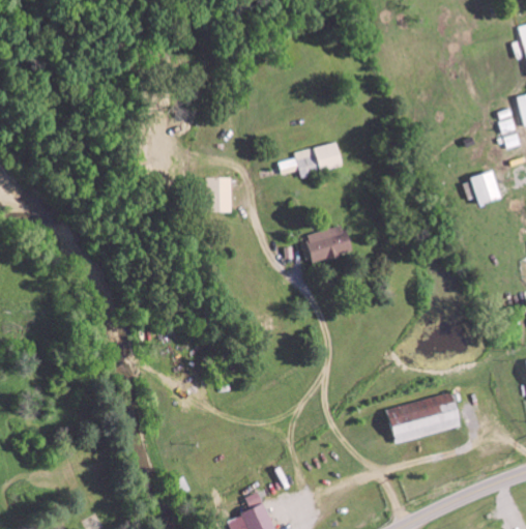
[(523,126),(525,125),(525,94),(516,97),(523,126)]
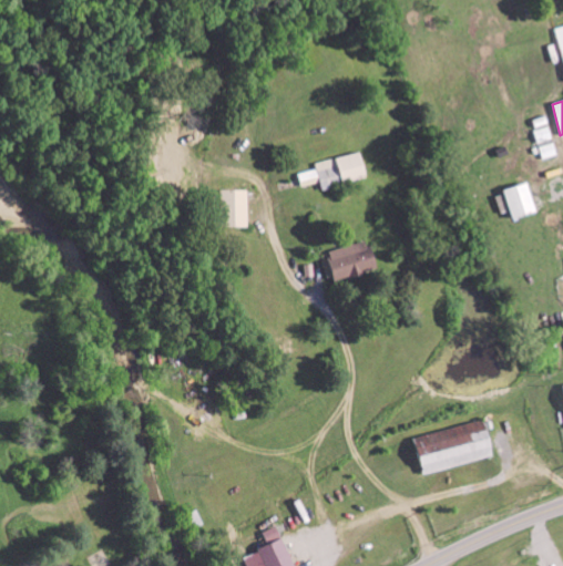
[(531,119),(534,130),(532,130),(535,143),(551,139),(544,115),(531,119)]
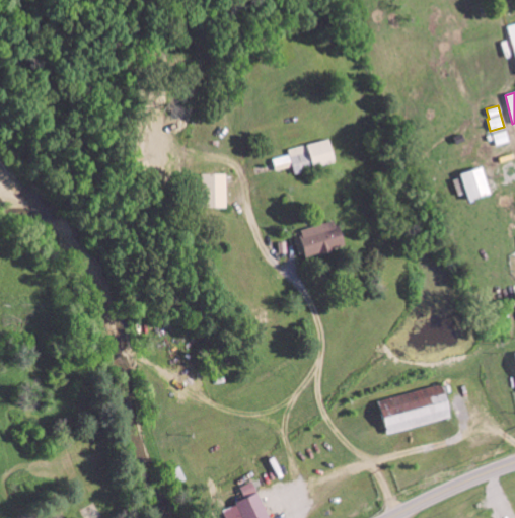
[(492,134),(495,146),(509,142),(505,131),(492,134)]
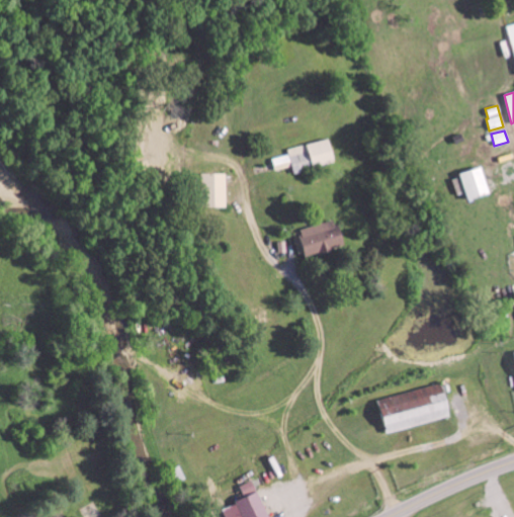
[(286,148),(287,155),(271,158),(273,166),(291,162),(293,172),(335,163),(330,139),(286,148)]
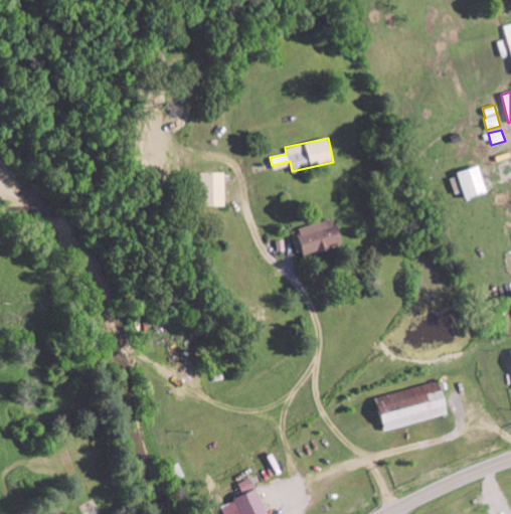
[(487,191),(478,165),(457,172),(465,198),(487,191)]
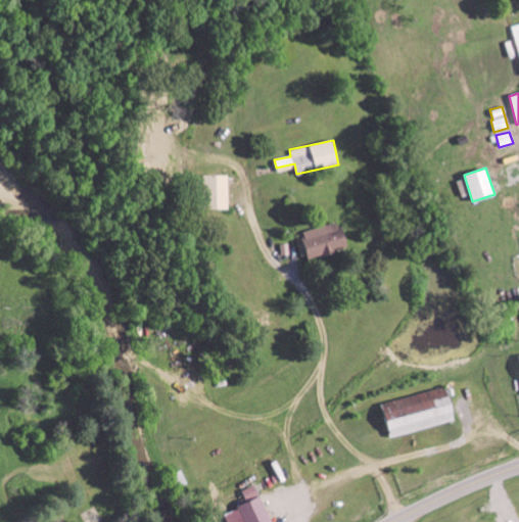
[(227,175),(202,175),(202,209),(228,209),(227,175)]
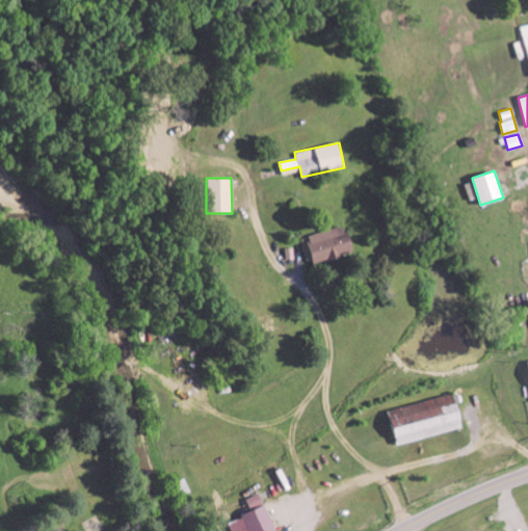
[(352,254),(345,224),(305,235),(312,263),(352,254)]
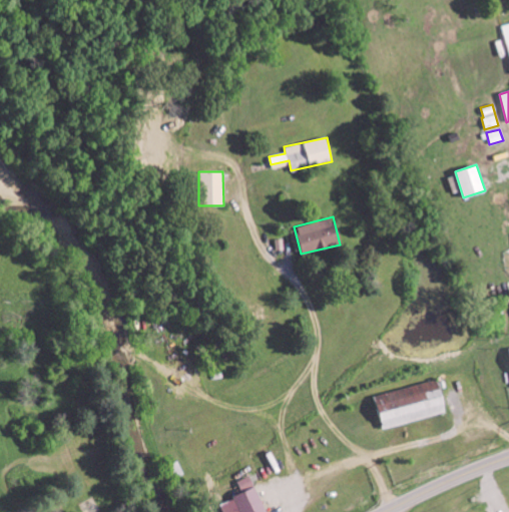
[(446,413),(438,380),(375,394),(382,428),(446,413)]
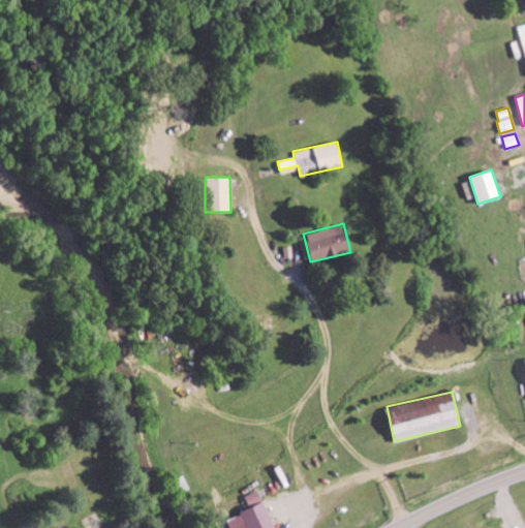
[(229,527),(272,527),(259,491),(244,496),(249,510),(226,519),(229,527)]
